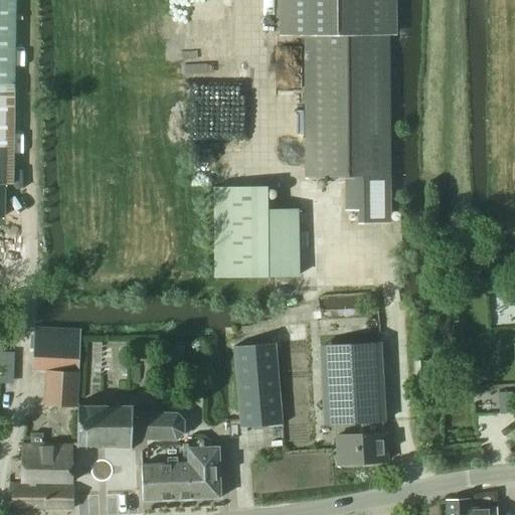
[(0,0),(0,184),(11,185),(12,185),(13,86),(15,0),(0,0)]
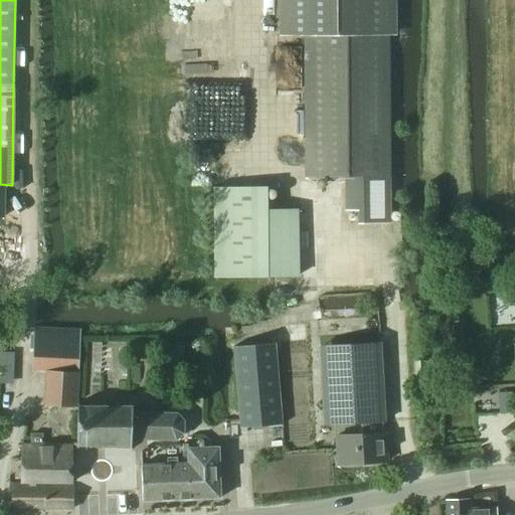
[(278,0),(279,35),(396,34),(395,0),(278,0)]
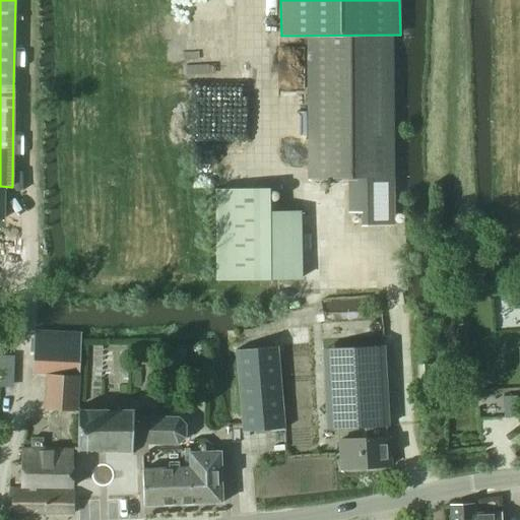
[(348,212),(364,212),(364,225),(393,225),(392,36),(307,37),(308,180),(348,179),(348,212)]
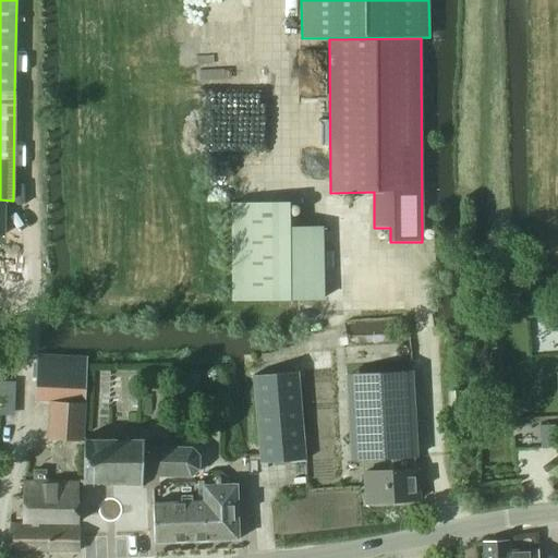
[(288,228),(230,228),(231,300),(292,300),(325,300),(323,227),(288,228)]
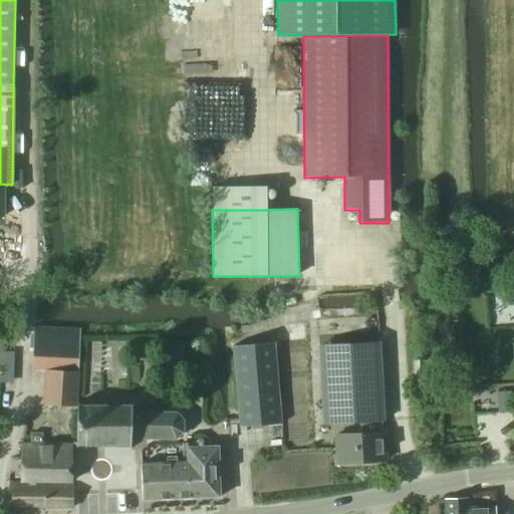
[(34,327),(33,367),(77,368),(78,368),(79,337),(79,328),(34,327)]
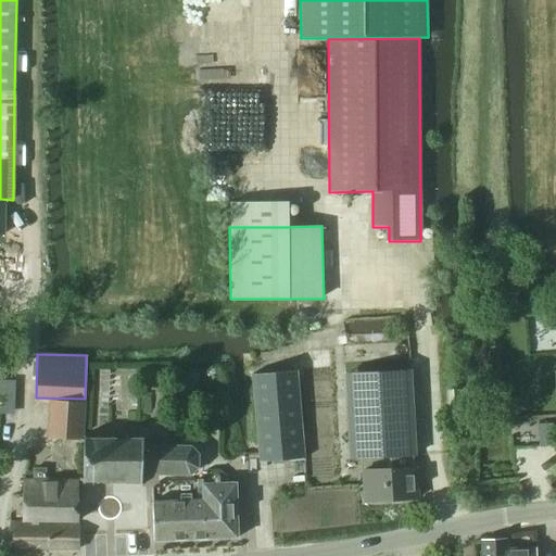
[(260,463),(303,458),(295,370),(251,375),(260,463)]
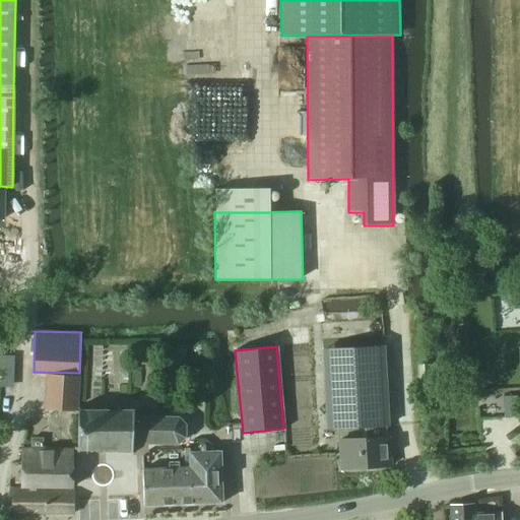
[(348,369),(322,371),(326,429),(364,427),(365,439),(338,441),(340,469),(390,466),(388,438),(387,438),(385,407),(377,407),(375,369),(383,369),(382,346),(363,347),(347,348),(348,369)]
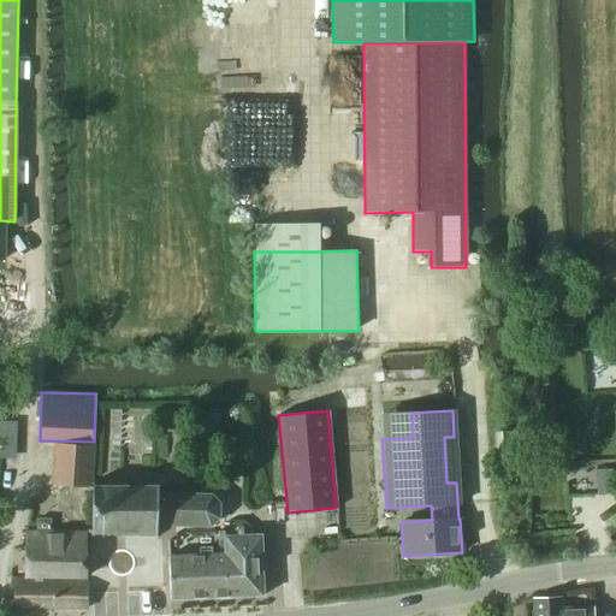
[(0,443),(16,444),(17,422),(0,422),(0,424),(0,443)]
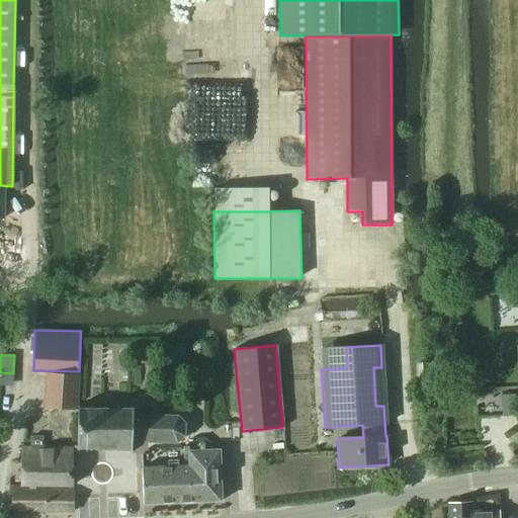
[(415,363),(415,378),(428,378),(428,363),(415,363)]
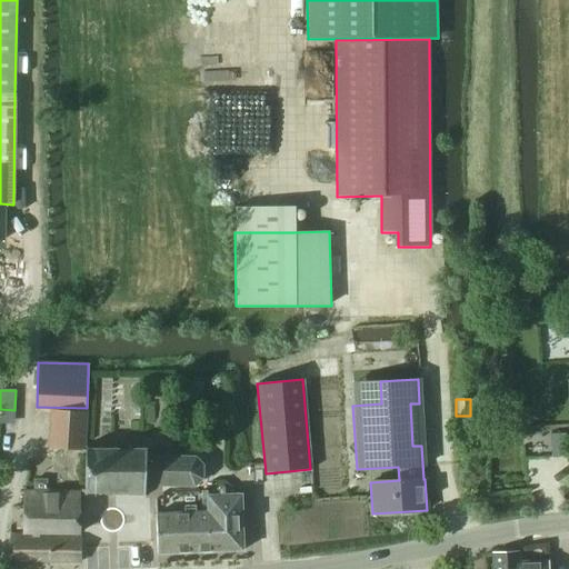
[(50,412),(49,447),(83,449),(83,442),(86,413),(50,412)]
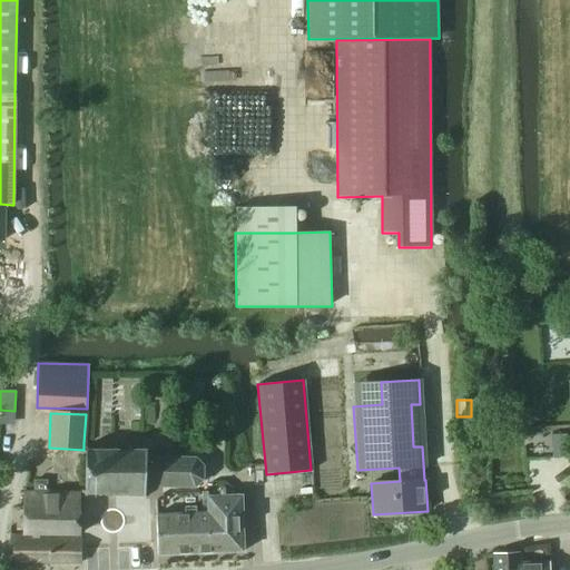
[(80,489),(80,493),(82,493),(82,497),(86,497),(86,493),(97,493),(97,497),(100,497),(100,493),(111,493),(111,497),(115,497),(115,493),(126,493),(126,497),(129,497),(129,493),(139,494),(139,498),(144,498),(144,483),(194,484),(202,478),(203,463),(195,455),(145,454),(145,450),(84,450),(82,489),(80,489)]
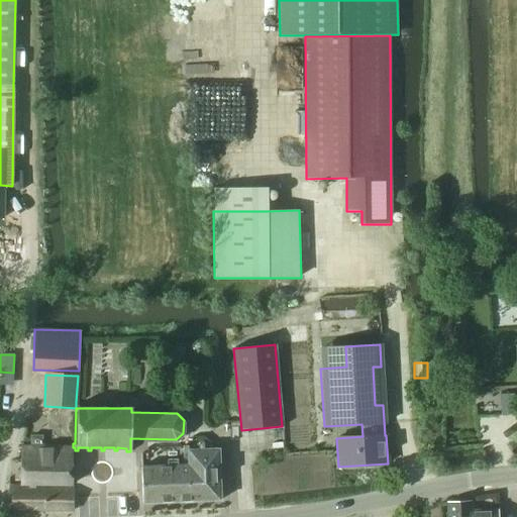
[(19,446),(19,458),(27,458),(27,461),(39,461),(39,468),(57,468),(57,485),(72,485),(71,446),(42,446),(42,435),(30,435),(30,446),(19,446)]
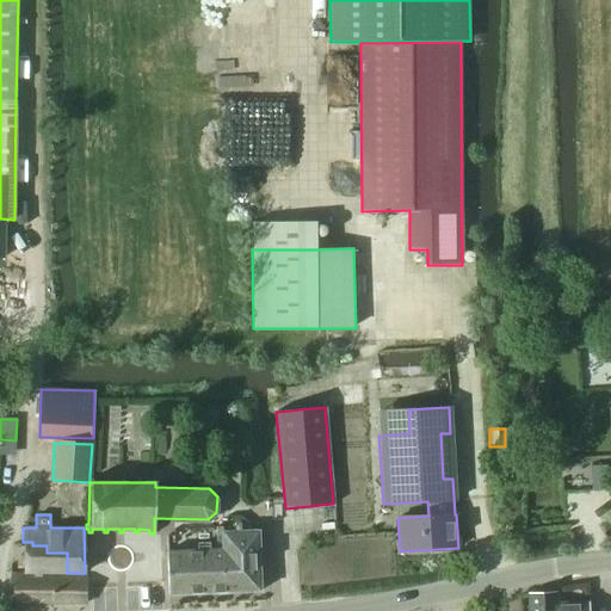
[(257,530),(221,531),(222,550),(223,592),(259,591),(257,530)]
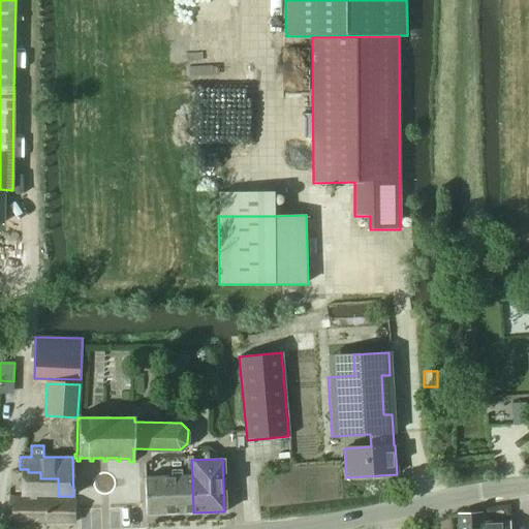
[(35,496),(58,496),(58,478),(40,478),(40,472),(28,472),(28,469),(20,469),(21,495),(28,495),(28,496),(9,497),(8,523),(74,523),(74,498),(35,498),(35,496)]
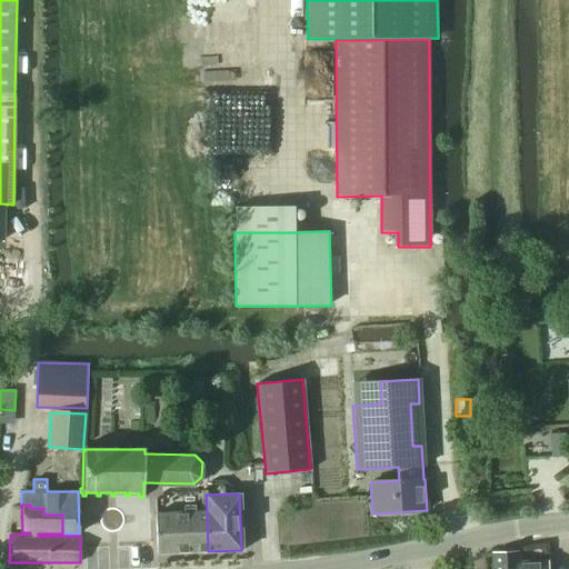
[(178,512),(155,513),(156,549),(157,553),(179,552),(188,552),(208,551),(207,512),(200,512),(186,512),(178,512)]
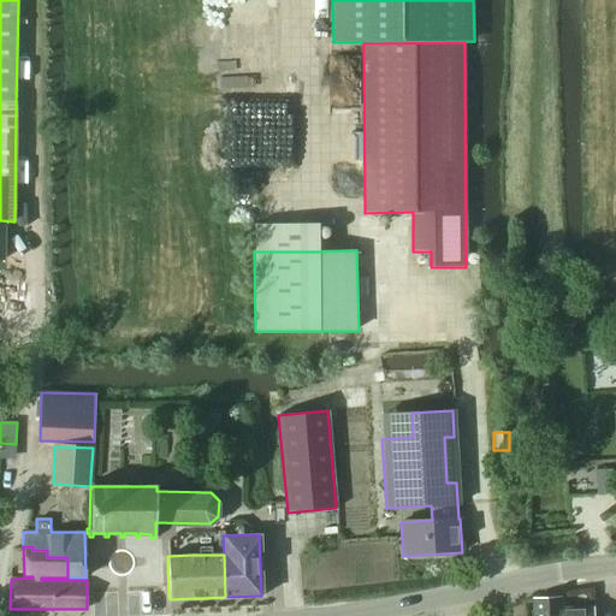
[(560,599),(533,599),(533,615),(582,615),(582,609),(560,609),(560,599)]
